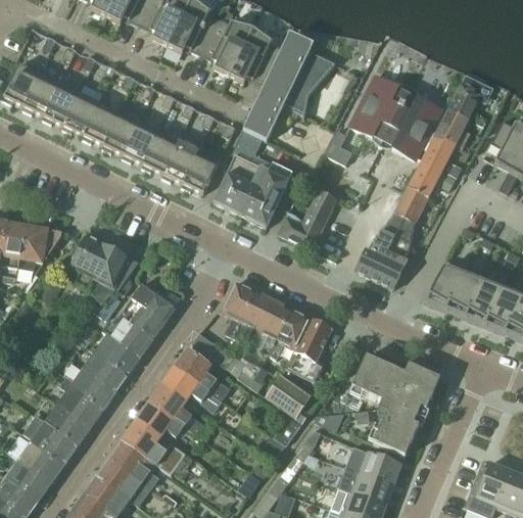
[(90,9),(104,16),(112,0),(86,0),(88,1),(88,0),(93,2),(90,9)]
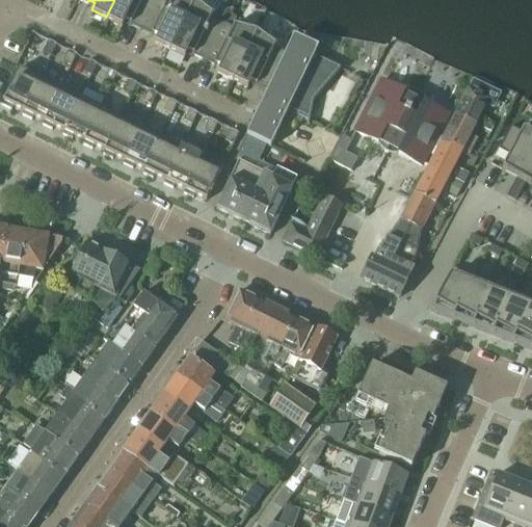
[(129,21),(140,26),(153,0),(114,0),(106,17),(122,24),(125,17),(130,20),(129,21)]
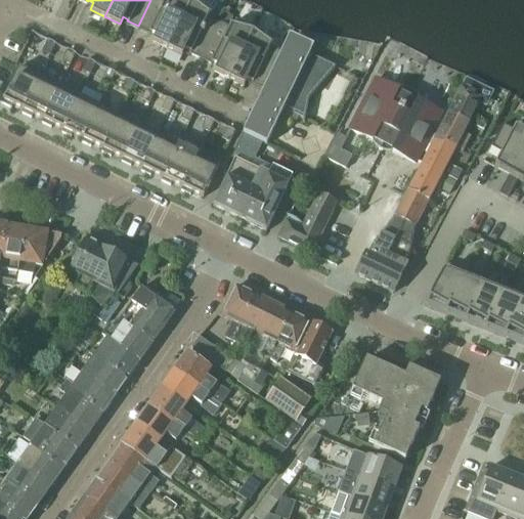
[(151,39),(167,46),(189,0),(150,0),(138,26),(149,32),(150,30),(156,33),(151,39)]
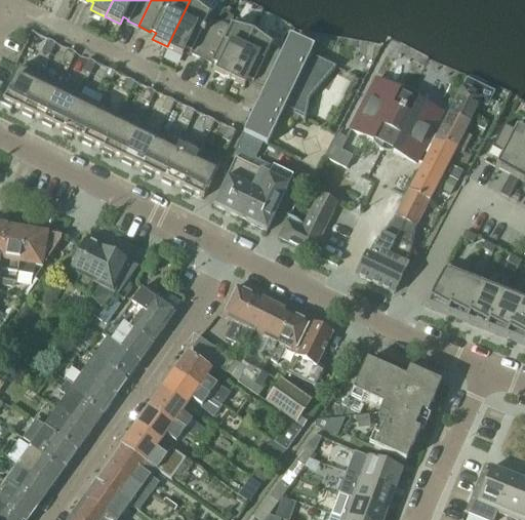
[(190,50),(201,56),(218,18),(209,13),(210,11),(195,0),(190,0),(167,46),(182,53),(185,47),(190,49),(190,50)]
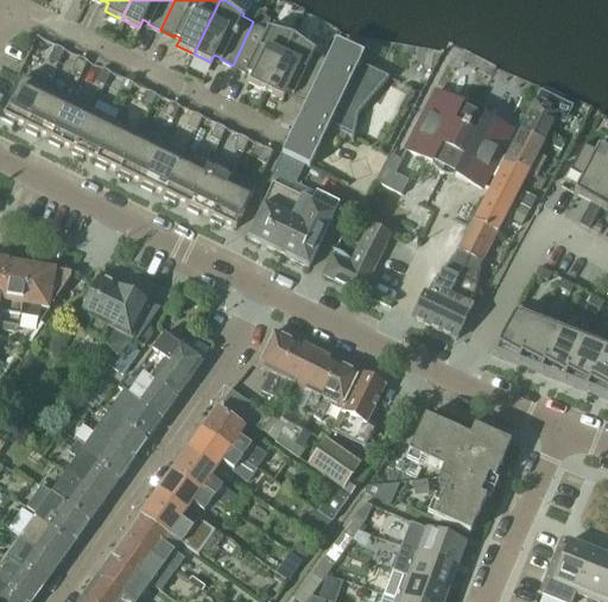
[(265,25),(270,16),(261,11),(255,20),(265,25)]
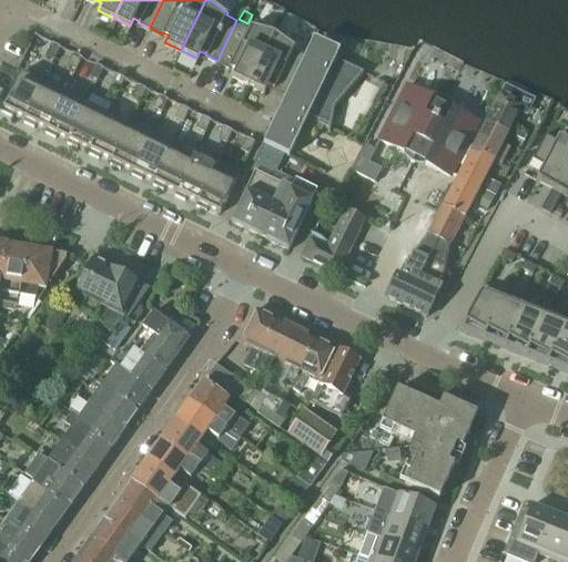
[(232,75),(247,83),(273,29),(249,22),(247,26),(236,20),(217,61),(230,67),(230,65),(235,68),(232,75)]
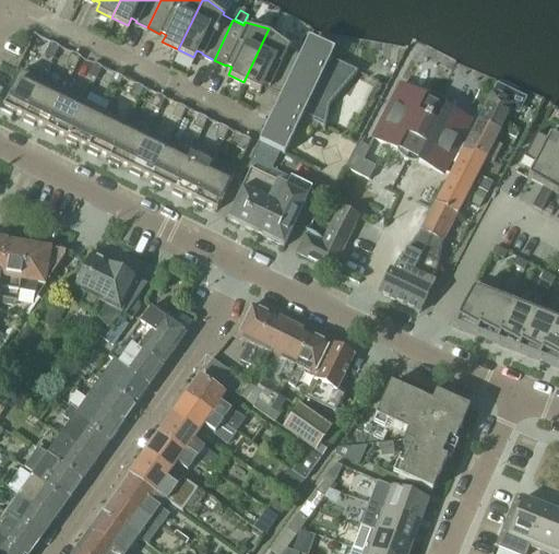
[(268,86),(281,93),(300,52),(288,47),(290,45),(269,28),(244,82),(260,90),(263,82),(269,84),(268,86)]
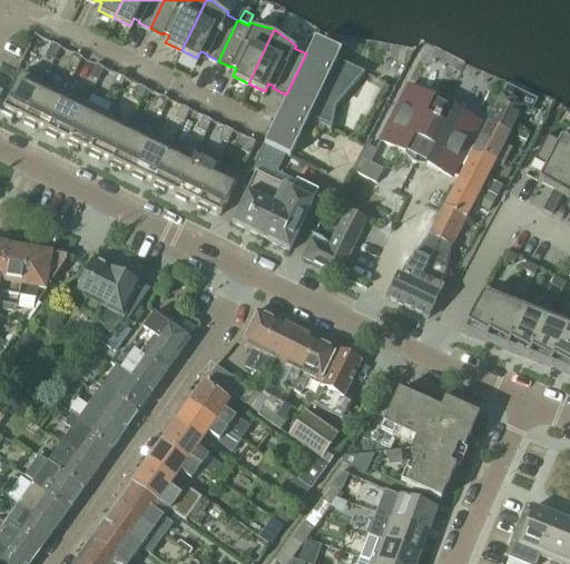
[(45,52),(53,57),(60,43),(51,39),(45,52)]
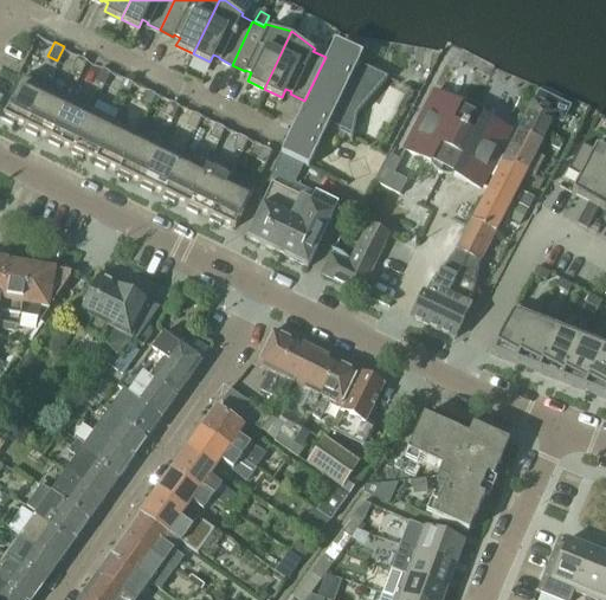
[(304,101),(282,149),(308,162),(327,122),(350,134),(350,137),(352,137),(356,111),(394,66),(393,65),(387,73),(330,46),(326,57),(304,101)]
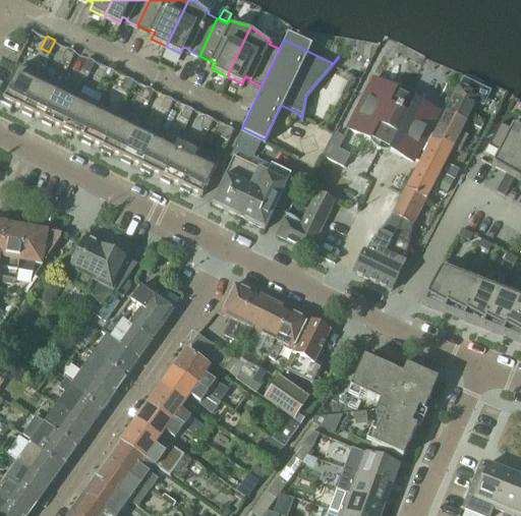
[(61,57),(69,61),(75,50),(67,46),(61,57)]
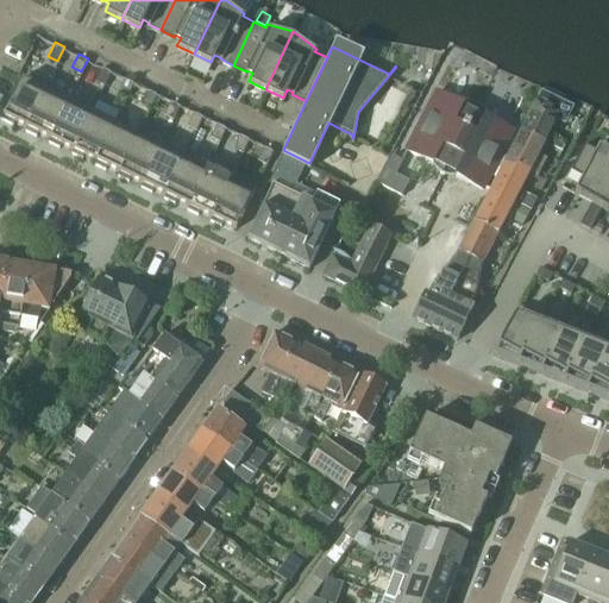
[(101,64),(94,79),(104,83),(111,69),(101,64)]
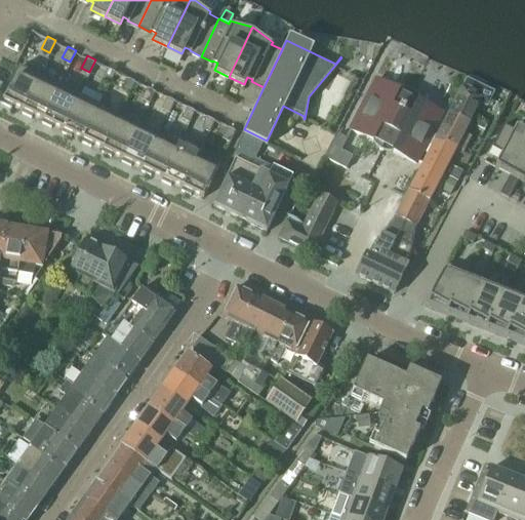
[(12,103),(23,107),(39,74),(18,64),(5,90),(2,89),(0,92),(0,100),(10,105),(12,103)]
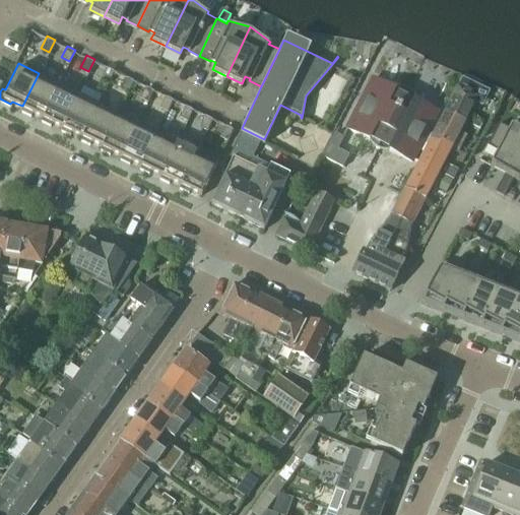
[(101,76),(109,80),(114,68),(106,65),(101,76)]
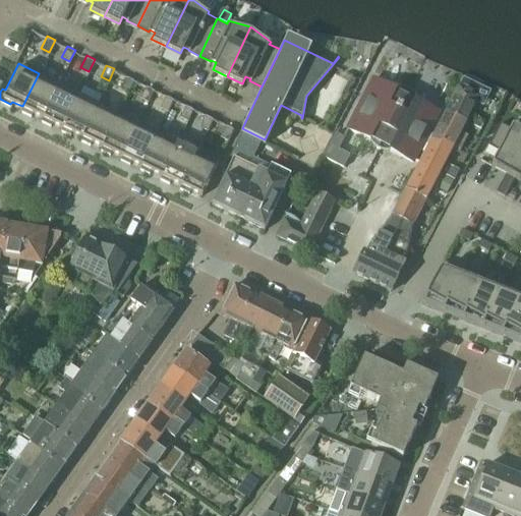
[(32,111),(43,116),(58,83),(39,73),(22,106),(21,109),(31,114),(32,111)]
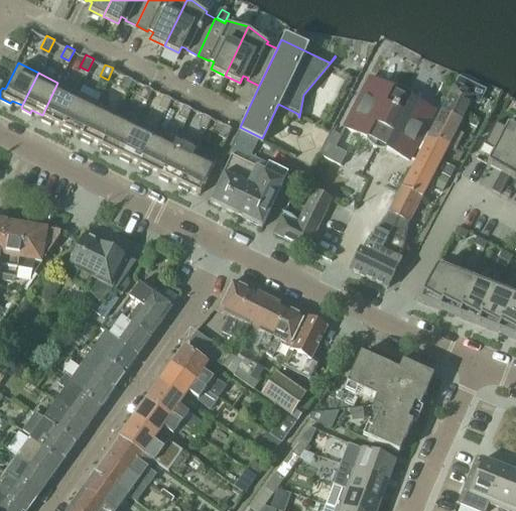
[(119,85),(127,89),(133,78),(125,74),(119,85)]
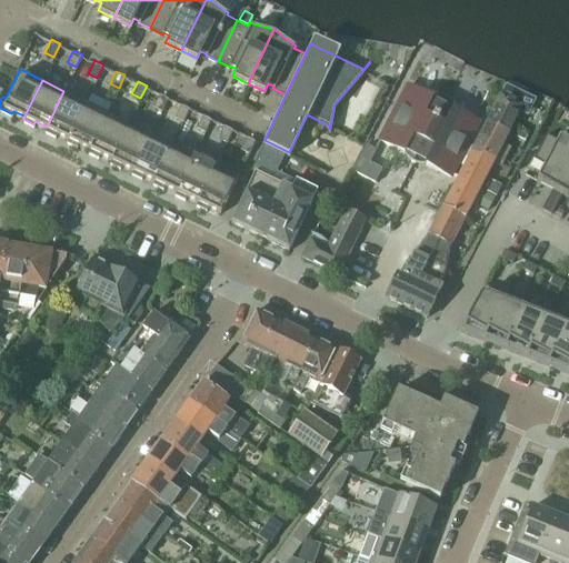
[(501,90),(487,118),(507,129),(518,108),(527,112),(535,96),(505,81),(501,90)]
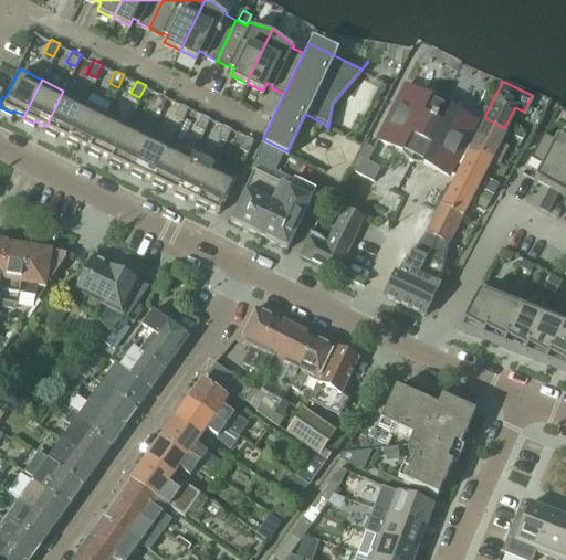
[(404,145),(415,150),(443,94),(442,93),(439,92),(436,92),(433,92),(430,92),(427,93),(405,82),(377,136),(401,149),(404,145)]
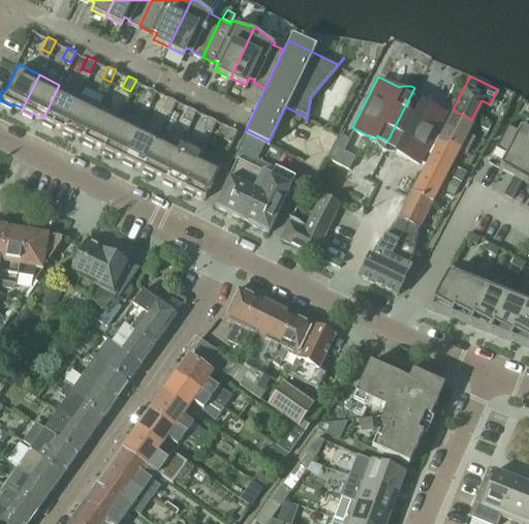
[(53,122),(63,127),(80,94),(59,85),(43,118),(41,121),(51,125),(53,122)]
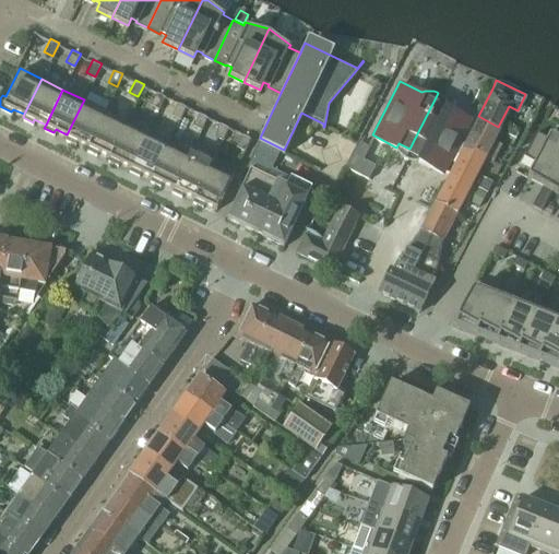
[(151,103),(159,107),(165,94),(156,90),(151,103)]
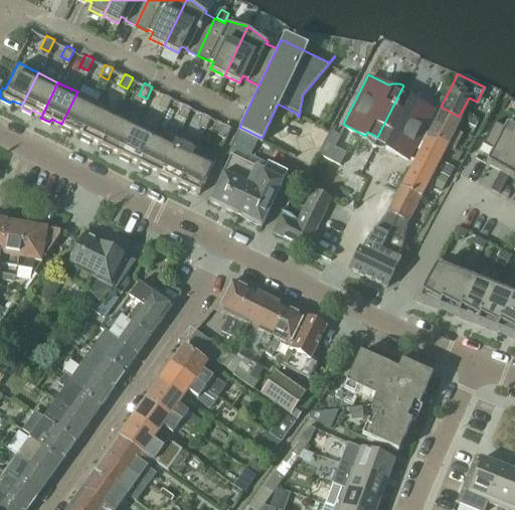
[(403,86),(377,137),(387,142),(385,146),(407,157),(433,108),(413,98),(413,97),(412,95),(410,92),(410,91),(408,90),(406,88),(403,86)]
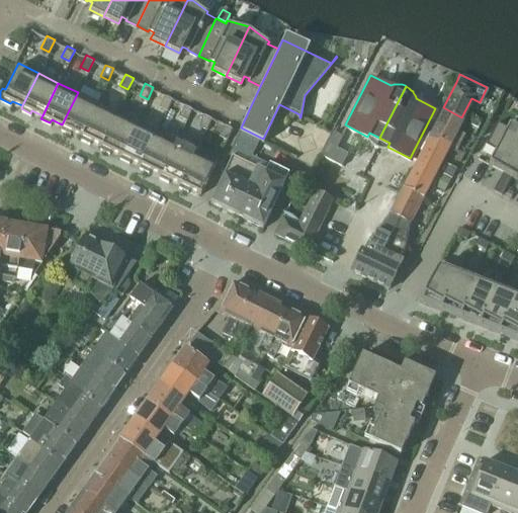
[(71,130),(81,135),(97,101),(78,92),(62,124),(61,127),(70,133),(71,130)]
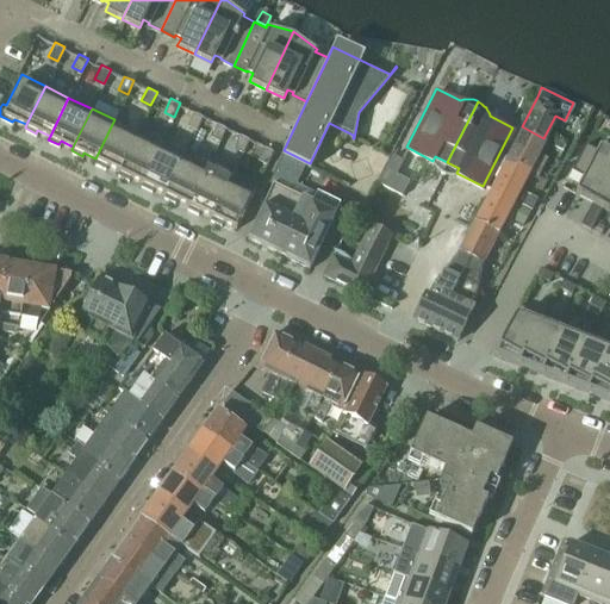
[(194,110),(187,123),(197,128),(204,114),(194,110)]
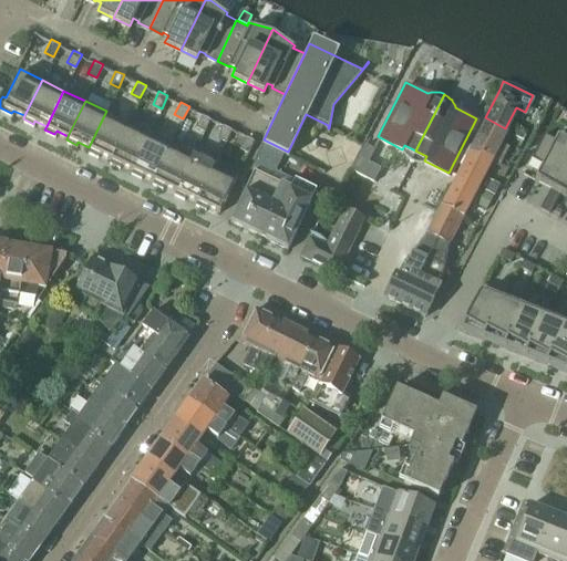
[(100,152),(111,157),(129,122),(106,111),(89,147),(88,151),(98,155),(100,152)]
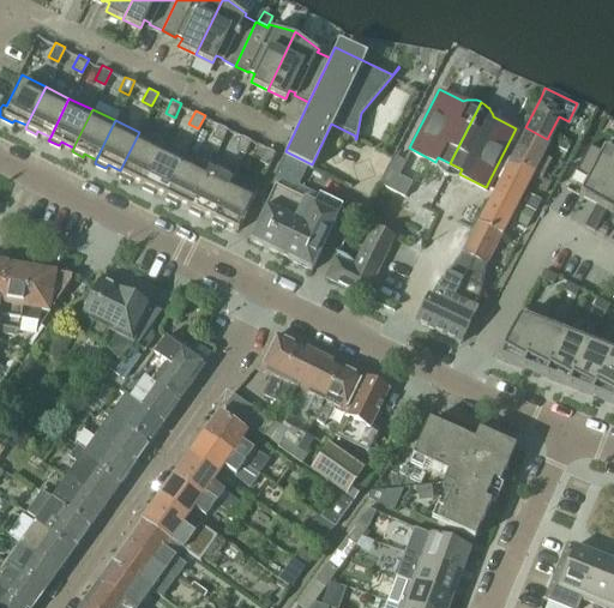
[(211,136),(221,140),(228,126),(218,121),(211,136)]
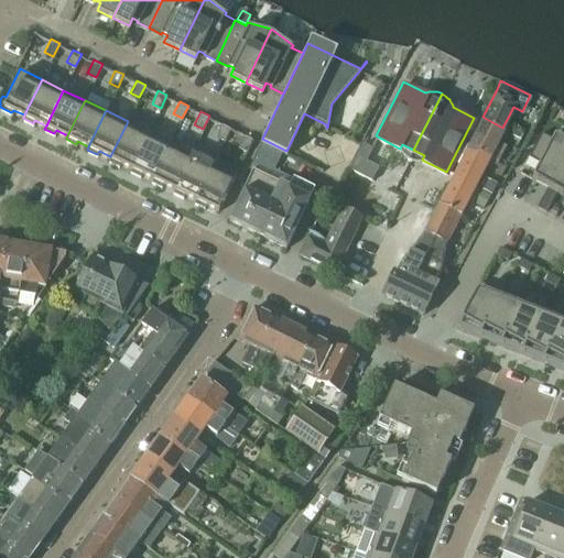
[(479,122),(467,144),(488,155),(497,160),(506,144),(497,140),(502,128),(483,117),(479,122)]
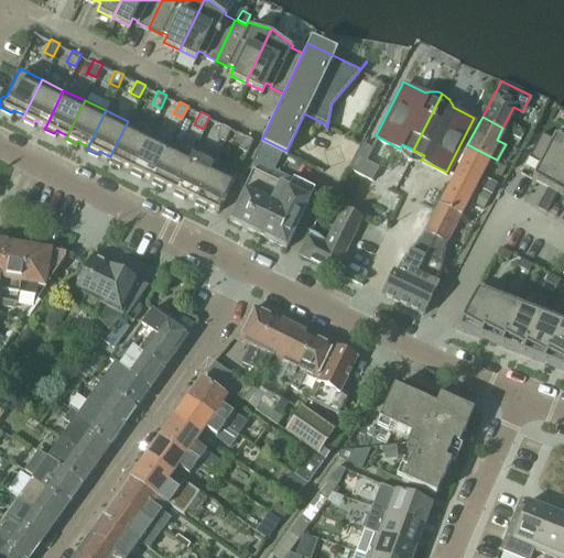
[(120,162),(131,167),(149,131),(128,121),(110,156),(108,160),(119,165),(120,162)]
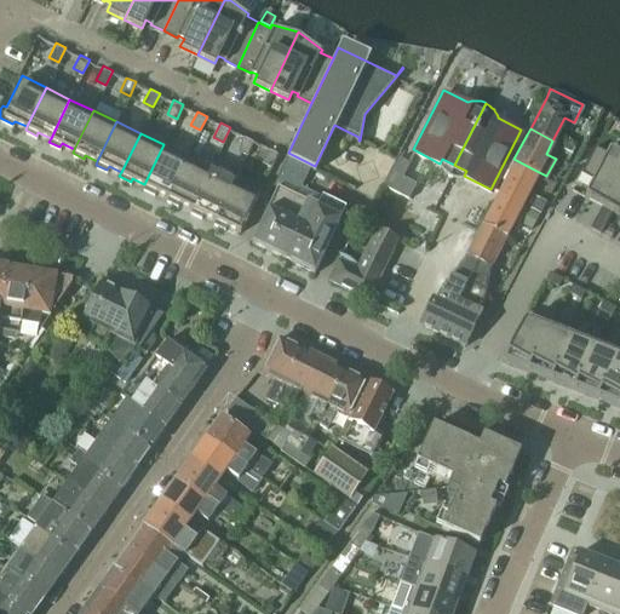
[(237,148),(247,153),(254,139),(245,135),(237,148)]
